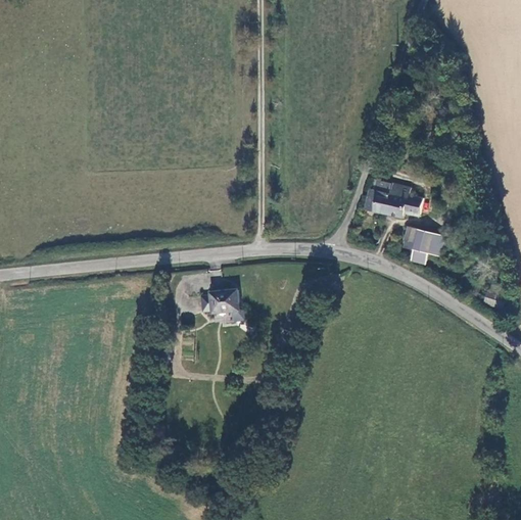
[(375,177),(374,184),(385,187),(387,180),(375,177)]
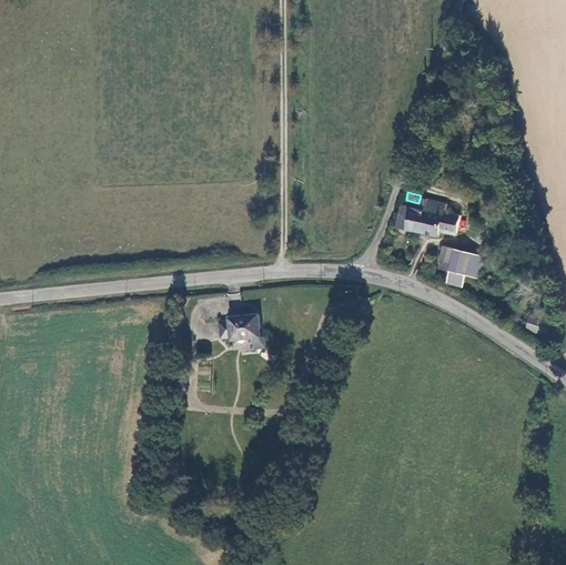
[(437,226),(453,231),(457,213),(442,209),(444,201),(421,195),(418,203),(406,200),(401,199),(395,223),(436,233),(437,226)]
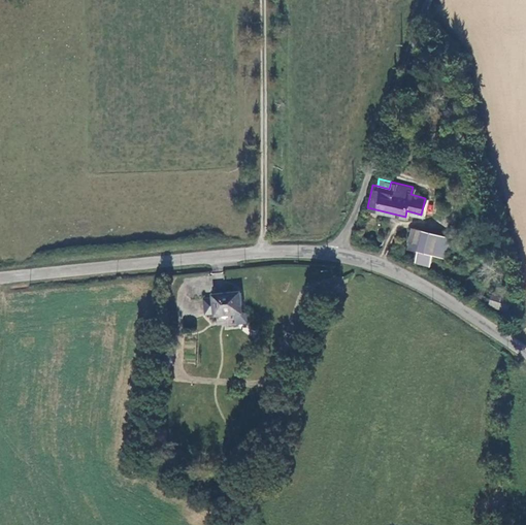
[(420,230),(411,227),(406,241),(417,243),(420,230)]
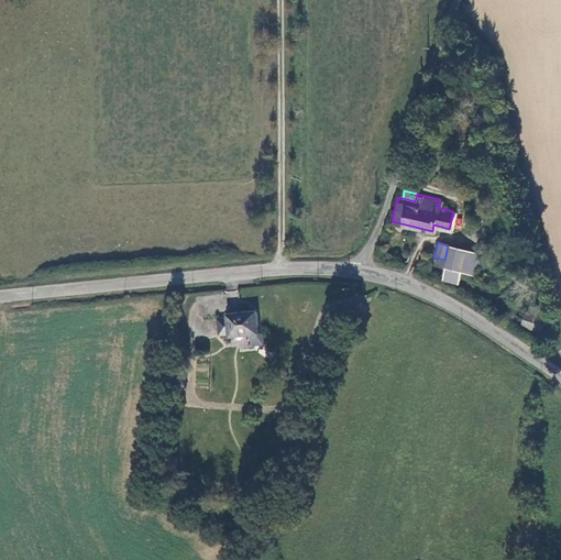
[(455,284),(459,272),(473,276),(479,253),(448,245),(444,260),(442,268),(440,280),(455,284)]
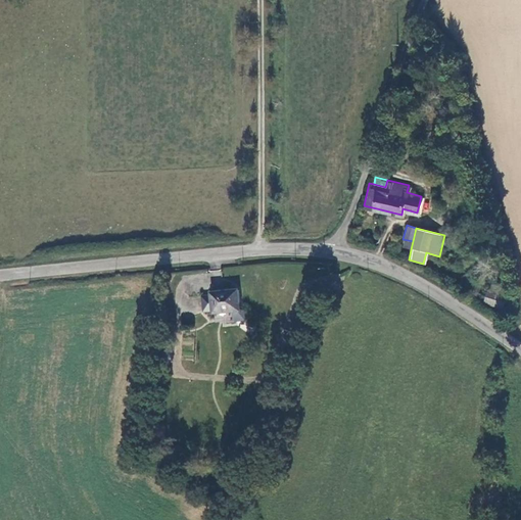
[(403,239),(400,246),(411,249),(413,241),(403,239)]
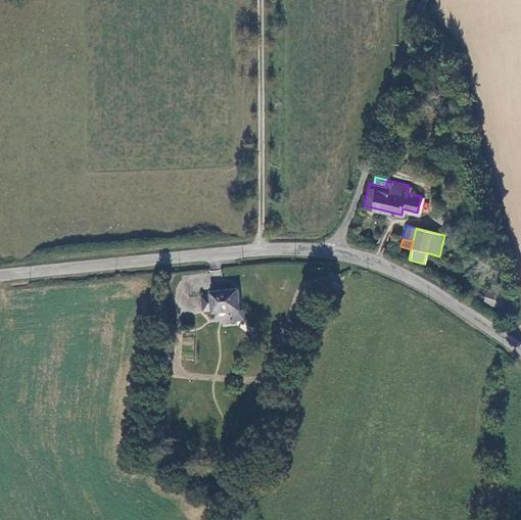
[(210,308),(211,311),(238,309),(236,288),(209,290),(209,292),(210,308)]
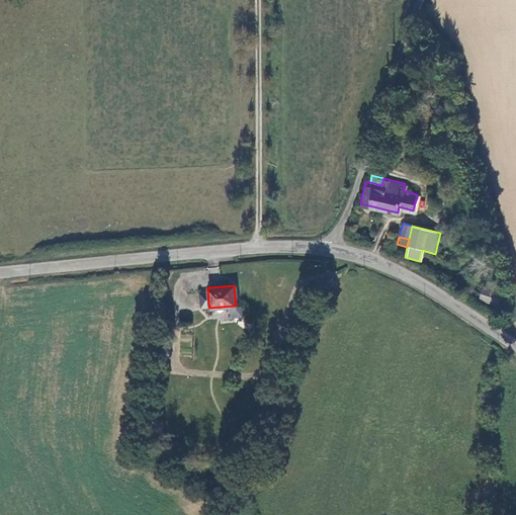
[(498,301),(500,291),(483,286),(480,296),(498,301)]
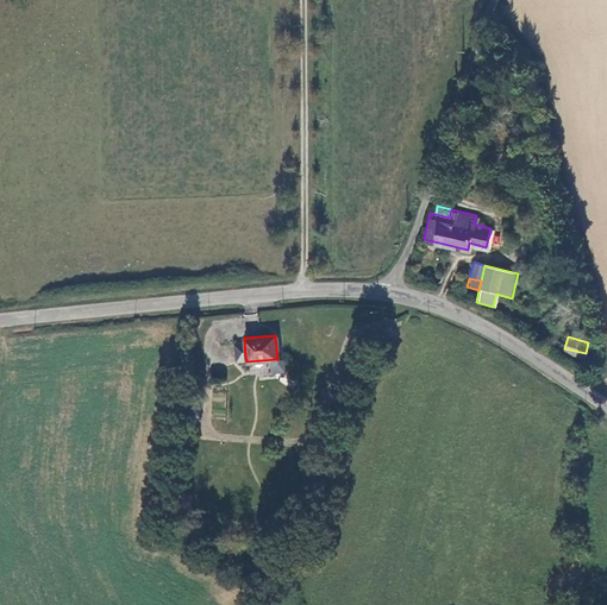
[(245,358),(244,340),(232,341),(233,359),(245,358)]
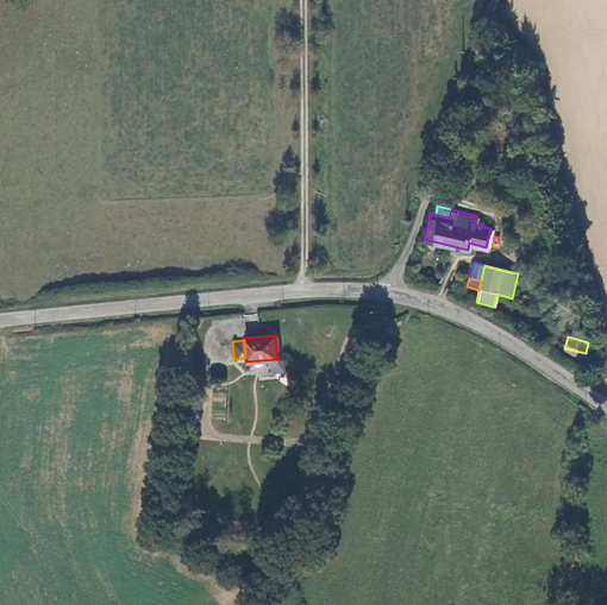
[(277,359),(246,361),(248,372),(281,369),(280,358),(277,359)]
